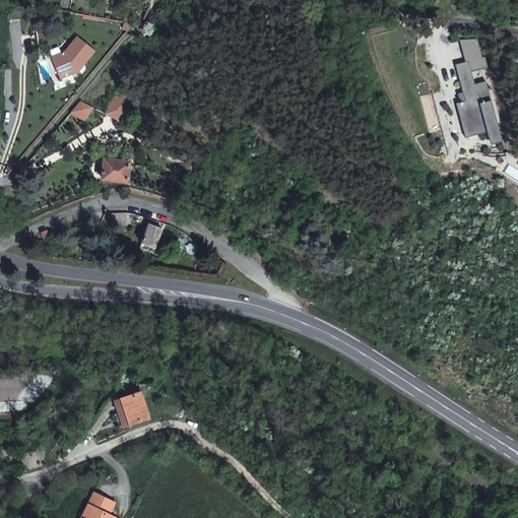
[(50,60),(59,81),(76,75),(74,70),(81,66),(90,55),(73,42),(63,55),(50,60)]
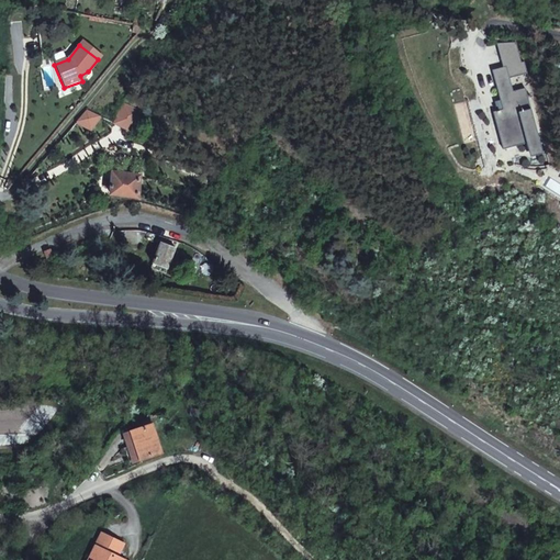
[(502,67),(489,73),(502,111),(492,114),(504,150),(527,143),(529,148),(542,144),(523,88),(511,91),(502,67)]
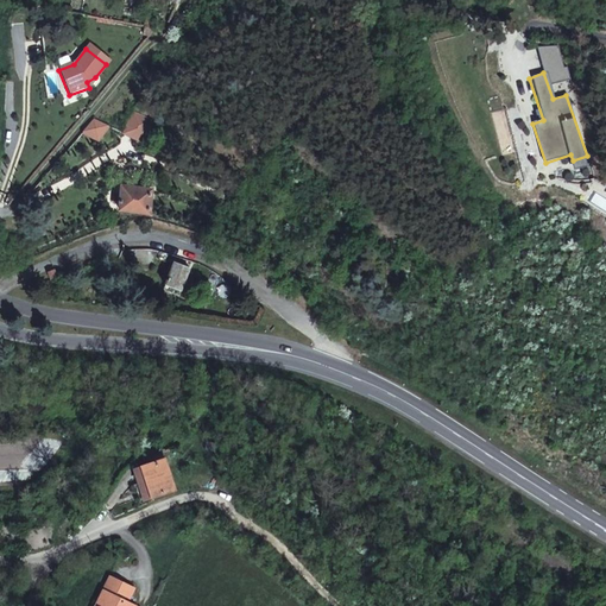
[(136,130),(144,117),(132,109),(124,124),(136,130)]
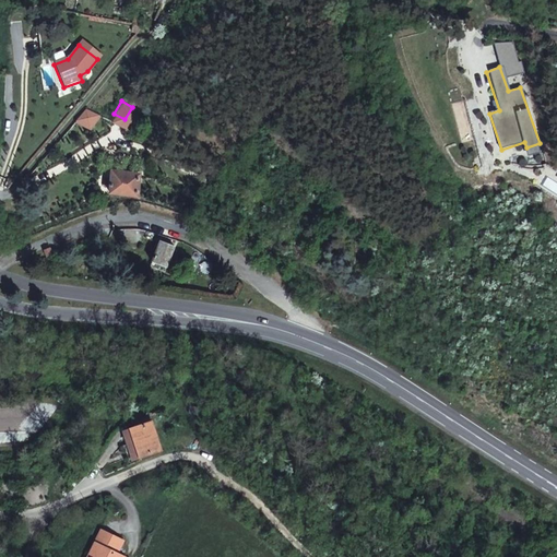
[(87,128),(97,113),(85,106),(74,121),(87,128)]
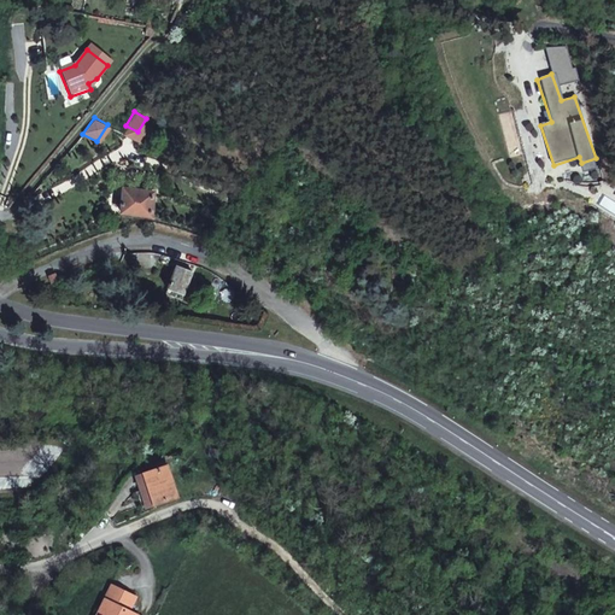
[(122,189),(118,212),(146,217),(148,194),(122,189)]
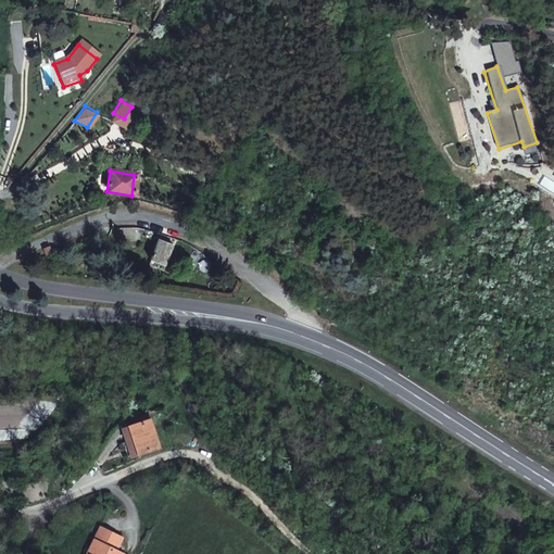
[(138,233),(150,237),(152,231),(139,228),(138,233)]
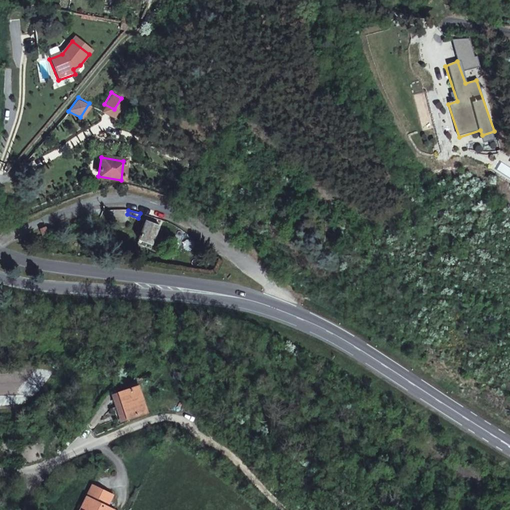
[(147,220),(139,240),(149,244),(157,224),(147,220)]
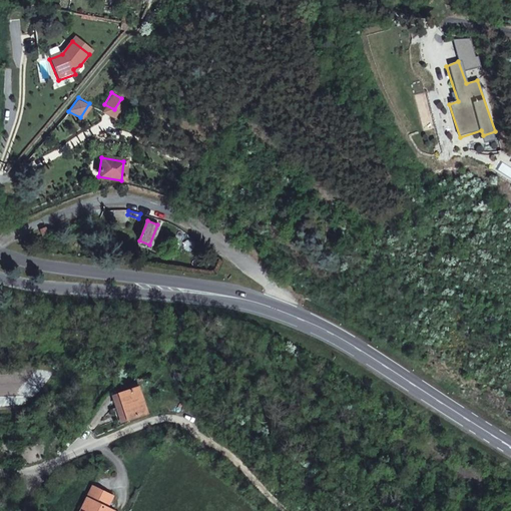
[(134,375),(115,380),(115,381),(123,406),(123,407),(143,402),(134,375)]
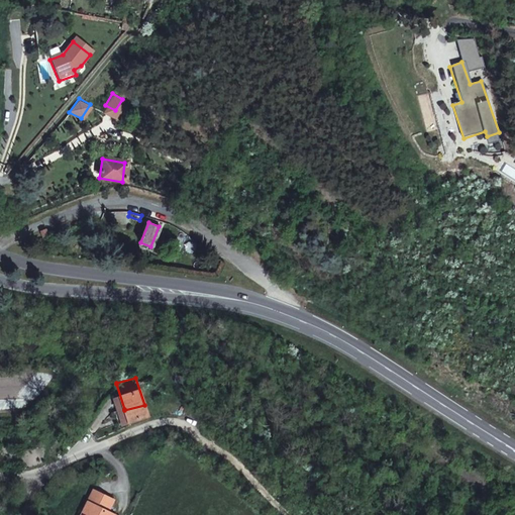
[(124,409),(116,384),(111,386),(119,411),(124,409)]
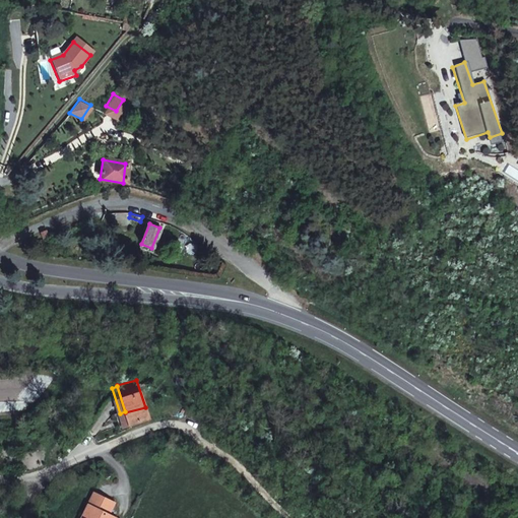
[(96,496),(85,517),(110,517),(116,506),(96,496)]
